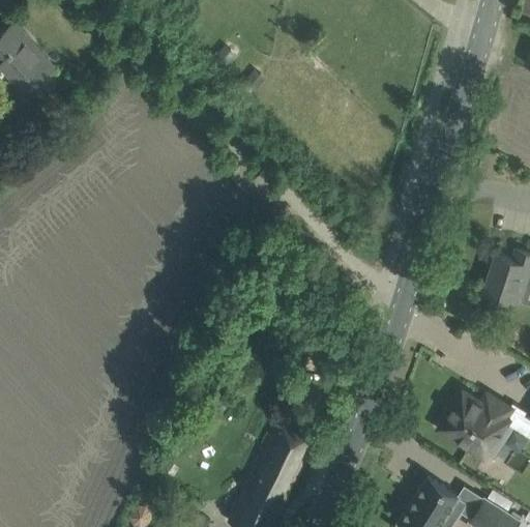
[(25,92),(37,81),(53,67),(35,47),(32,50),(11,27),(0,36),(0,81),(2,83),(7,84),(12,79),(25,92)]
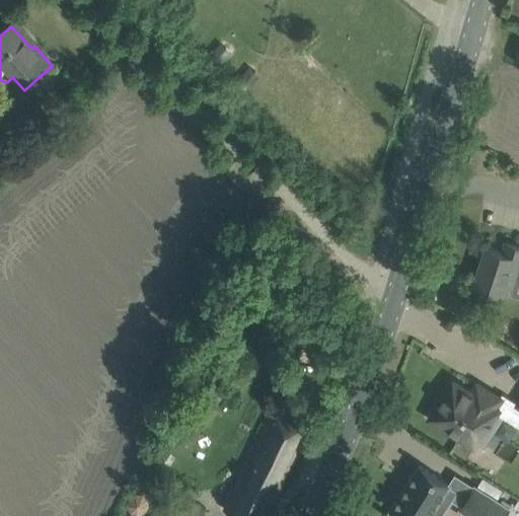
[(262,78),(250,69),(231,92),(239,99),(248,88),(250,90),(262,78)]
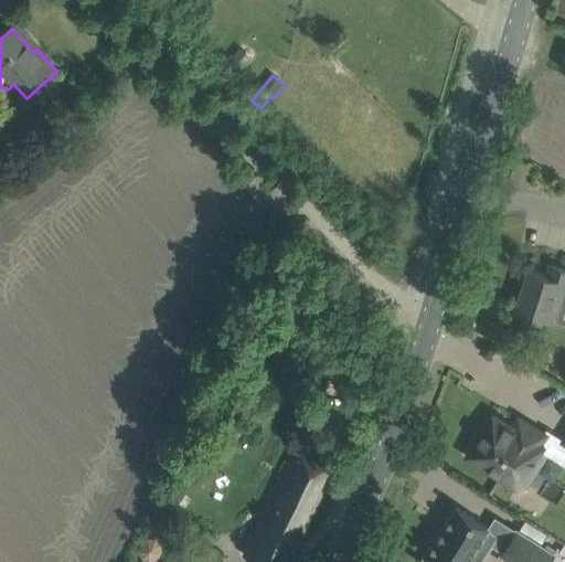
[(556,325),(564,297),(564,273),(551,268),(546,278),(530,273),(516,311),(556,325)]
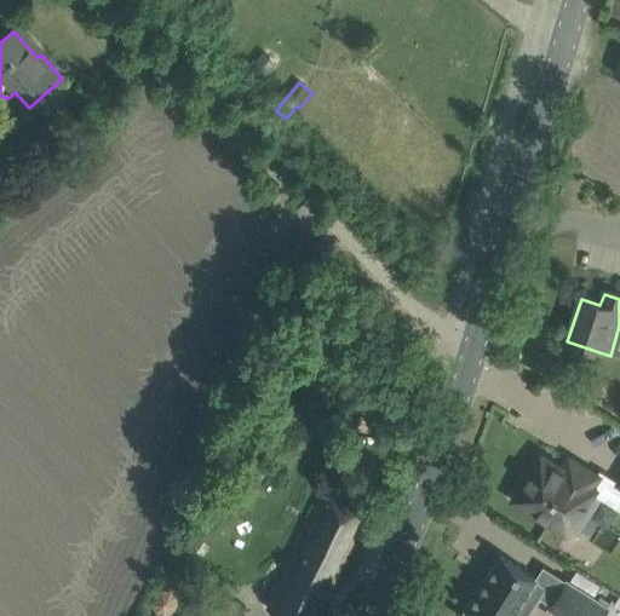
[(597,479),(570,462),(563,473),(541,460),(516,501),(568,535),(581,514),(590,519),(601,501),(592,496),(592,495),(595,493),(591,490),(597,479)]
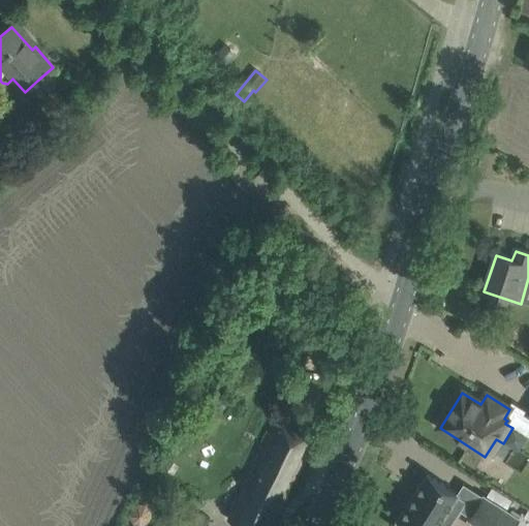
[(272,525),(314,439),(296,430),(276,421),(227,522),(235,525),(272,525)]
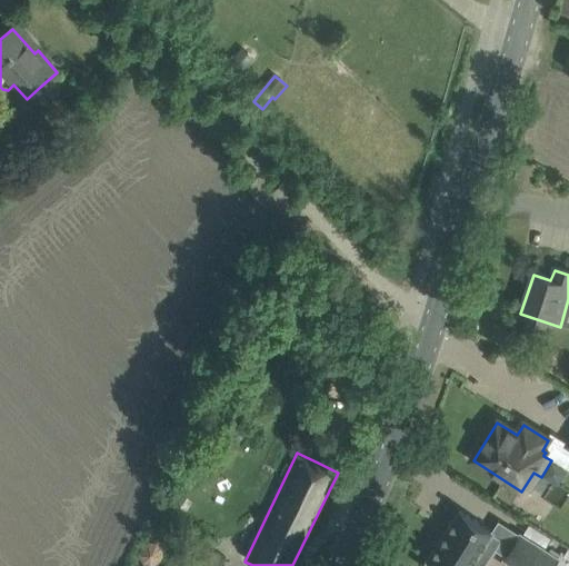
[(483,565),(500,542),(491,536),(492,534),(460,514),(429,562),(432,564),(431,565),(483,565)]
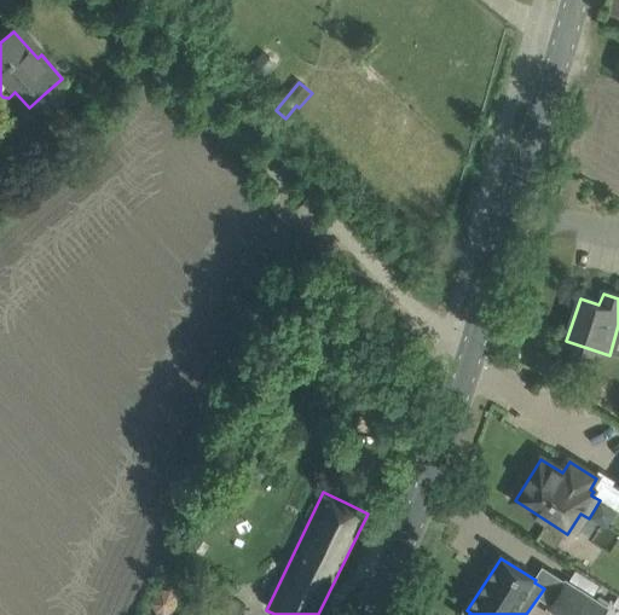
[(603,614),(607,609),(567,584),(550,610),(556,614),(603,614)]
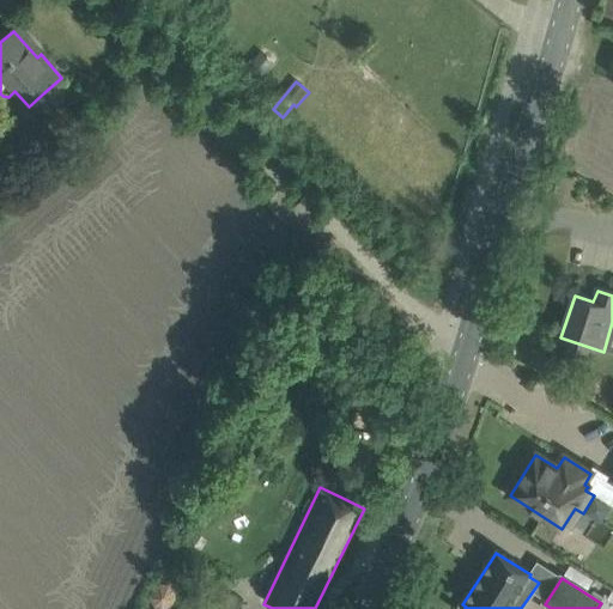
[(173,608),(176,601),(176,590),(169,585),(158,585),(151,590),(150,600),(153,608),(173,608)]
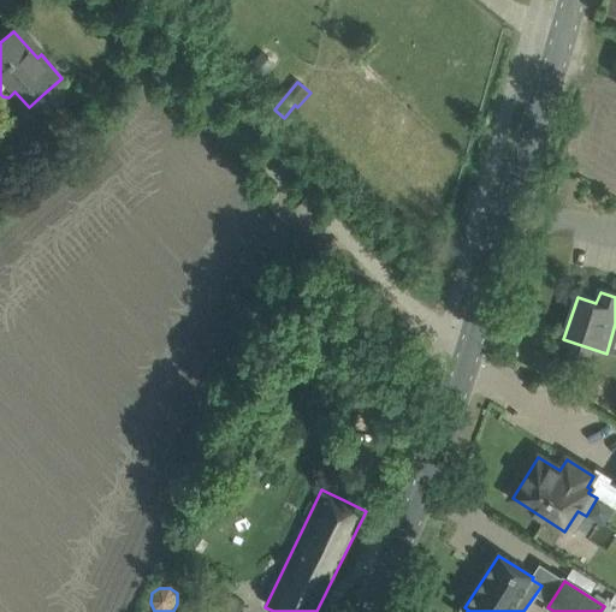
[(221,594),(214,608),(220,611),(242,611),(246,606),(221,594)]
